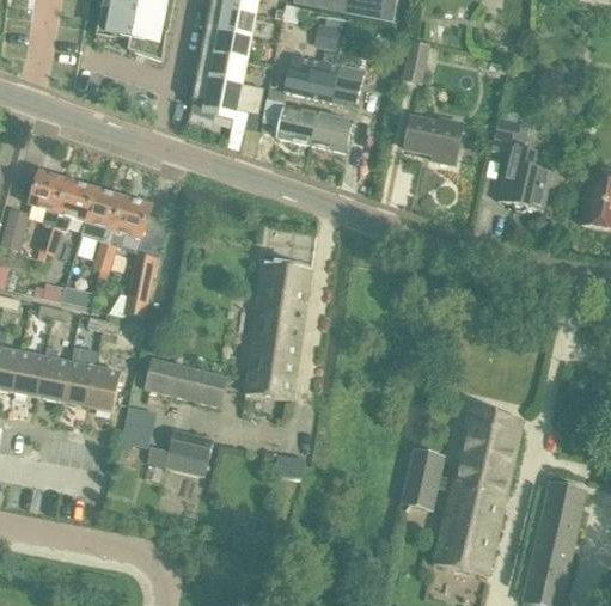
[(103,0),(97,35),(116,38),(117,34),(132,37),(129,48),(164,60),(172,4),(166,2),(166,0),(103,0)]
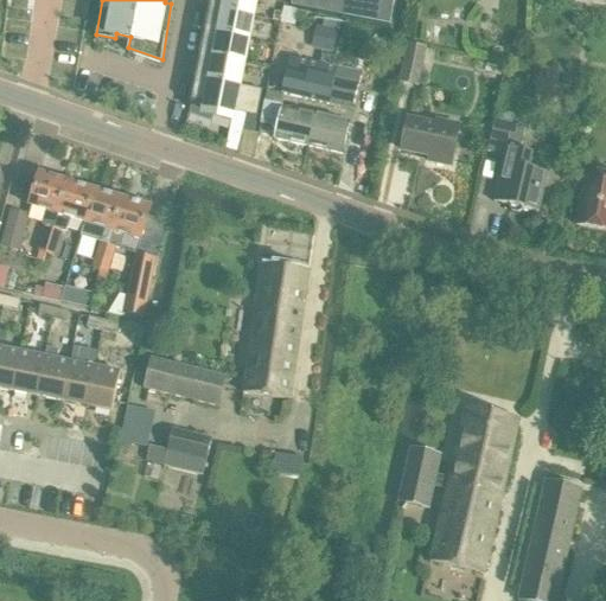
[(253,12),(255,0),(210,0),(210,4),(253,12)]
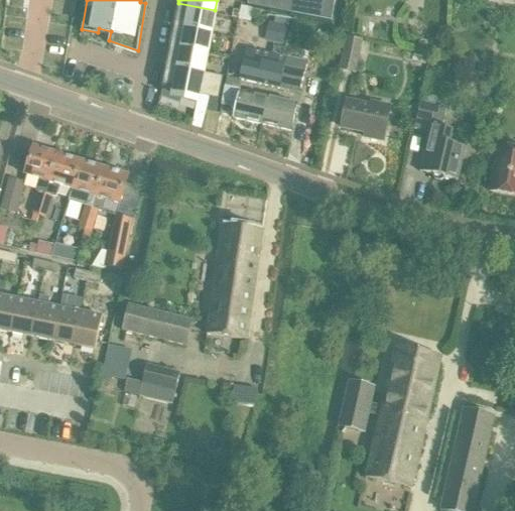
[(249,0),(249,1),(333,15),(335,0),(249,0)]
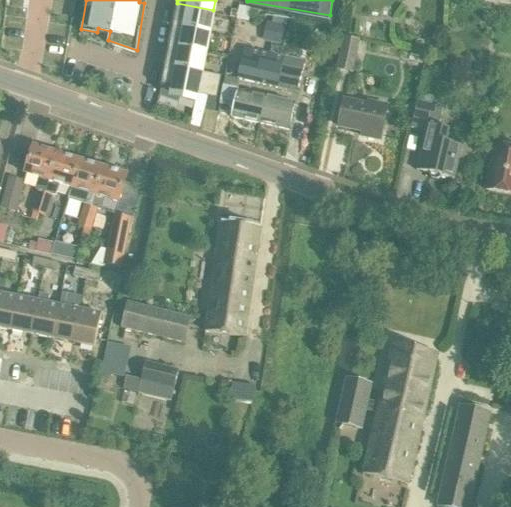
[(209,30),(213,10),(177,3),(173,23),(209,30)]
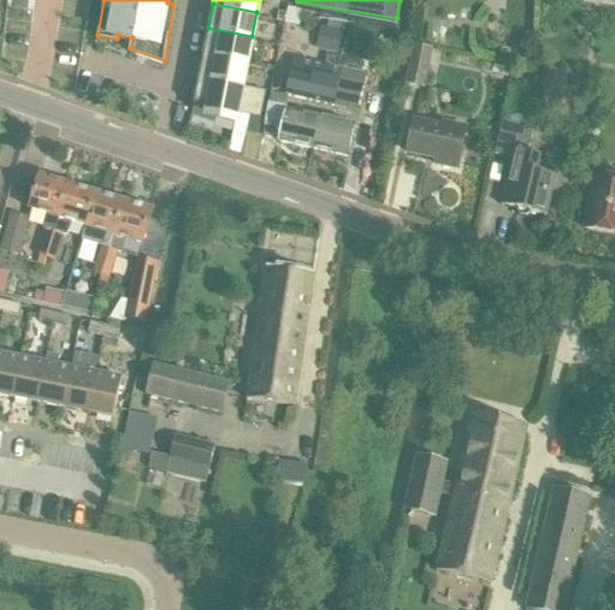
[(330,13),(326,25),(342,29),(344,17),(330,13)]
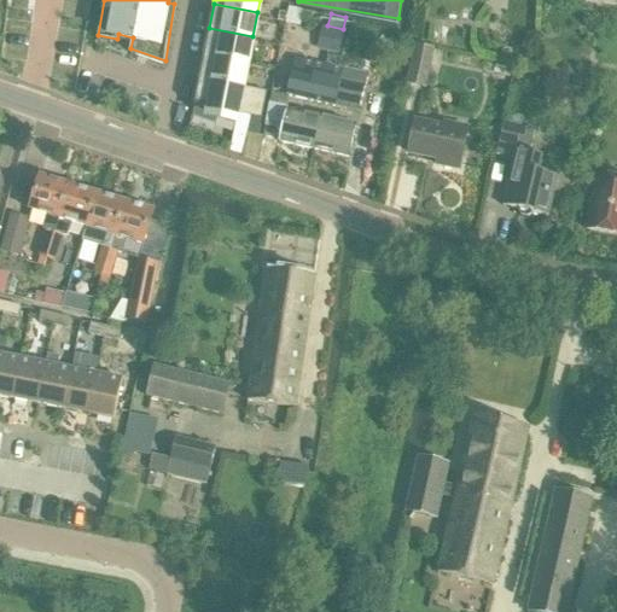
[(322,24),(319,44),(339,47),(343,29),(327,25),(322,24)]
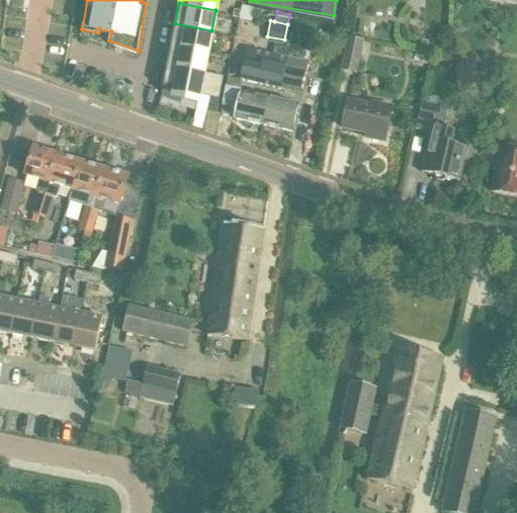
[(208,51),(211,30),(175,23),(171,44),(208,51)]
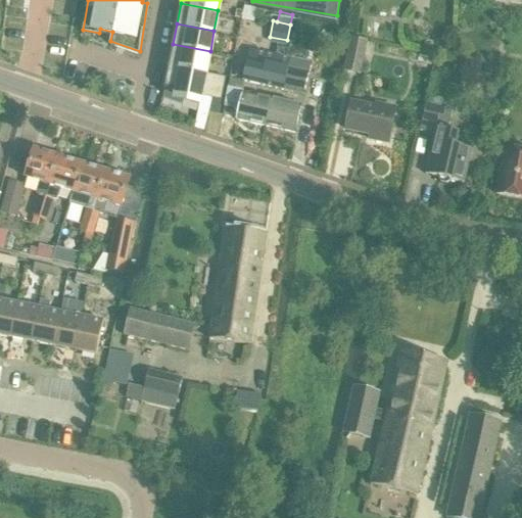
[(361,72),(367,39),(350,36),(344,68),(361,72)]
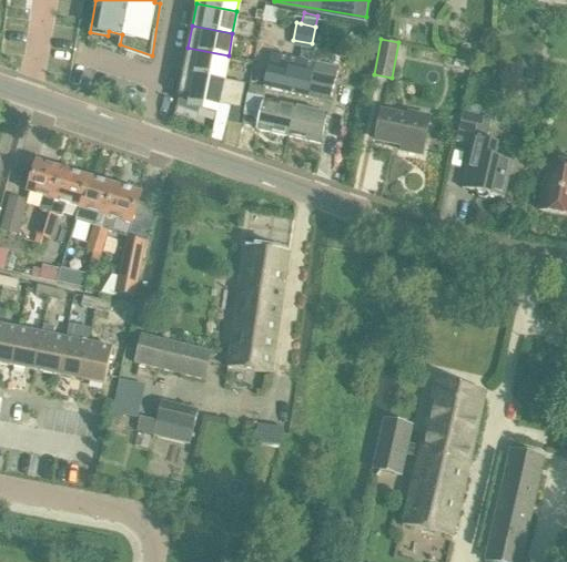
[(224,78),(224,77),(229,55),(188,48),(183,70),(224,78)]
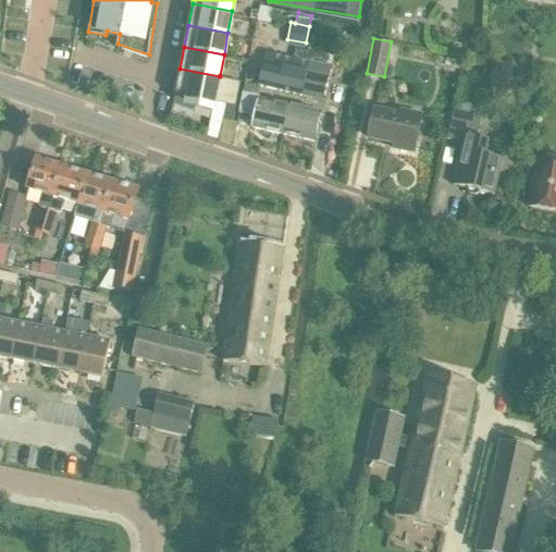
[(310,58),(312,50),(297,47),(295,54),(268,49),(260,83),(303,92),(310,58)]
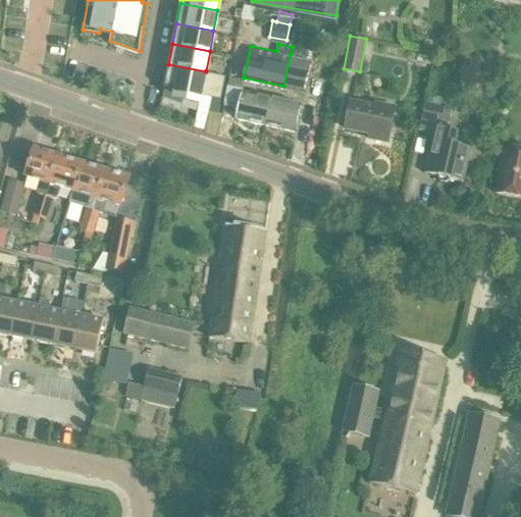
[(303,91),(310,59),(291,54),(283,86),(303,91)]
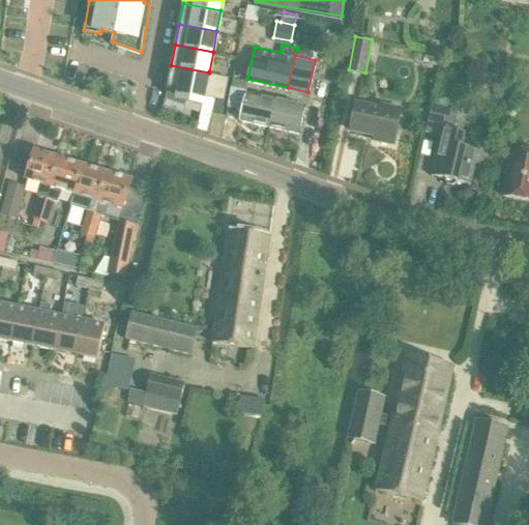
[(452,62),(439,69),(445,81),(459,74),(452,62)]
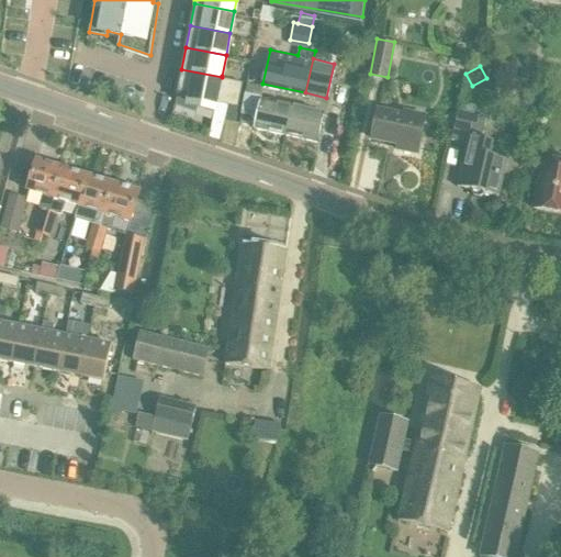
[(180,92),(178,102),(190,106),(190,101),(215,110),(217,100),(226,102),(238,104),(242,89),(227,86),(229,77),(222,76),(222,77),(181,69),(177,92),(180,92)]
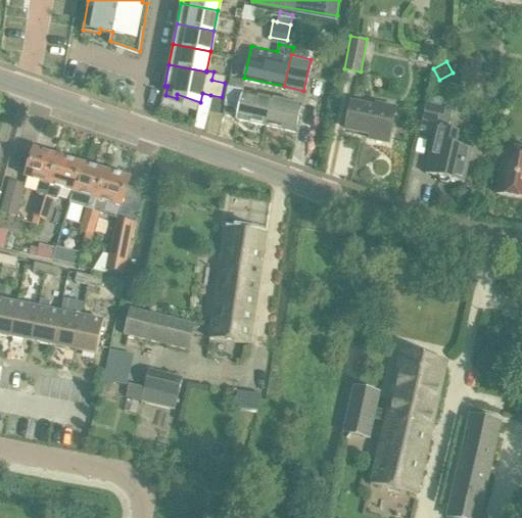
[(225,83),(227,74),(214,72),(211,80),(225,83)]
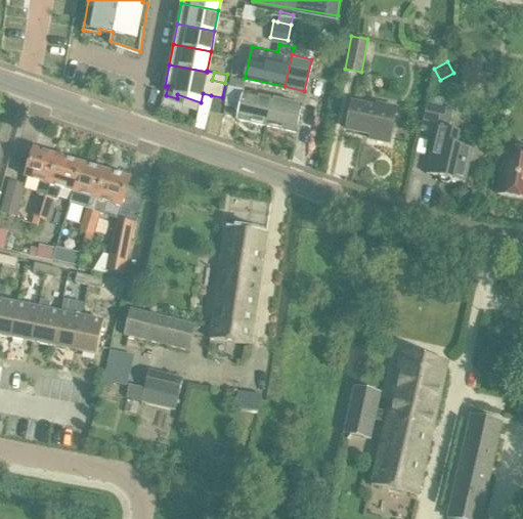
[(266,123),(272,95),(242,89),(229,86),(226,99),(241,102),(237,116),(266,123)]
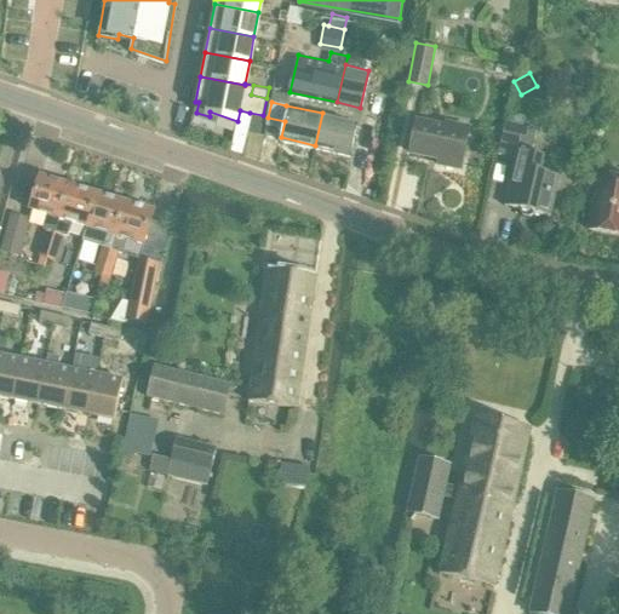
[(250,113),(247,127),(259,130),(263,115),(250,113)]
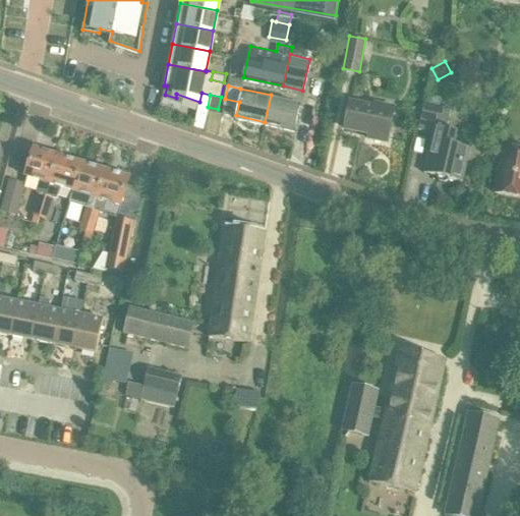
[(294,128),(300,102),(271,95),(265,122),(294,128)]
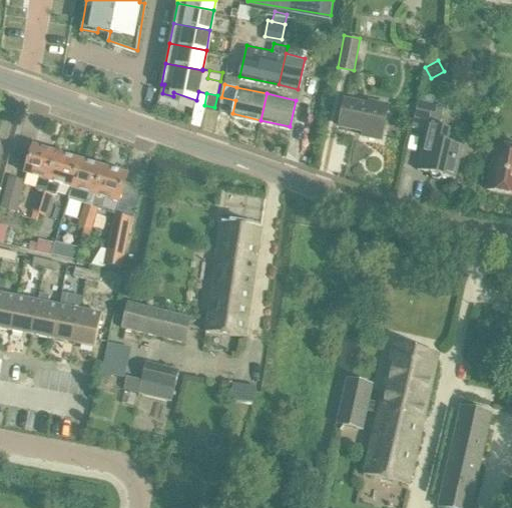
[(370,103),(346,98),(341,123),(365,128),(364,132),(382,136),(388,103),(370,99),(370,103)]
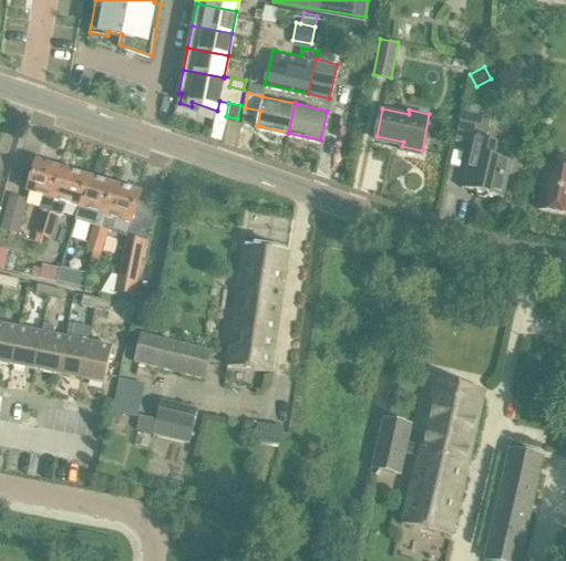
[(503,194),(512,157),(493,153),(496,138),(486,136),(492,115),(462,108),(455,137),(473,142),(462,185),(476,188),(476,190),(479,194),(484,196),(487,194),(489,190),(503,194)]
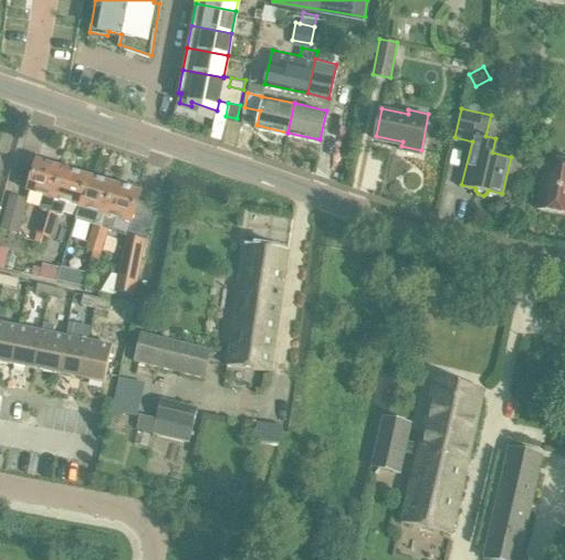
[(564,159),(547,156),(537,205),(564,210),(564,159)]
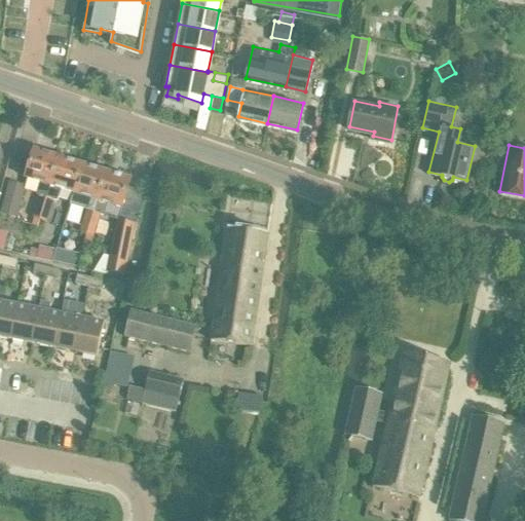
[(50,208),(54,196),(47,194),(60,154),(35,147),(26,175),(41,179),(37,192),(41,194),(38,203),(50,208)]
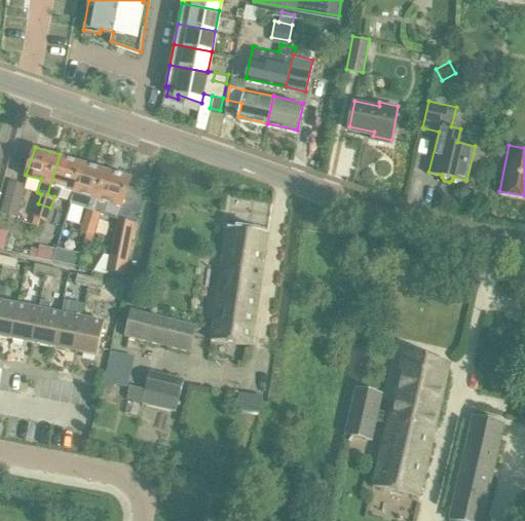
[(75,189),(83,161),(60,154),(47,194),(54,196),(58,197),(62,186),(75,189)]
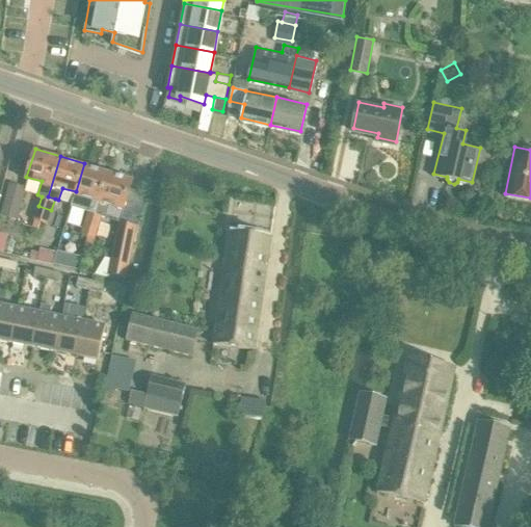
[(108,170),(84,163),(76,191),(89,195),(85,208),(89,209),(96,211),(99,199),(100,199),(108,170)]
